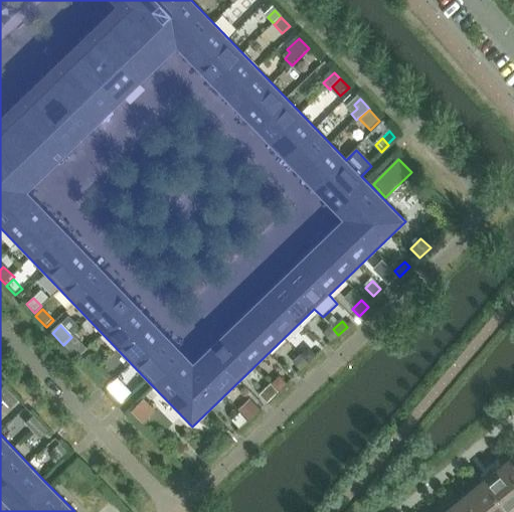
[(323,334),(331,342),(338,335),(333,329),(331,327),(323,334)]
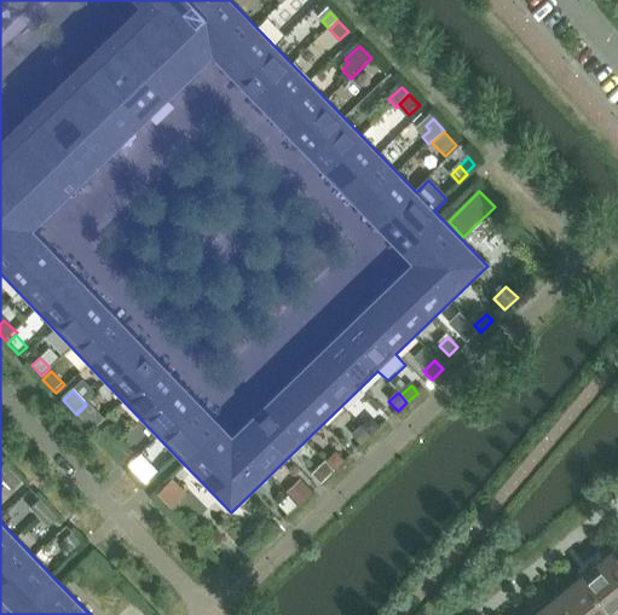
[(87,425),(96,418),(85,407),(76,415),(87,425)]
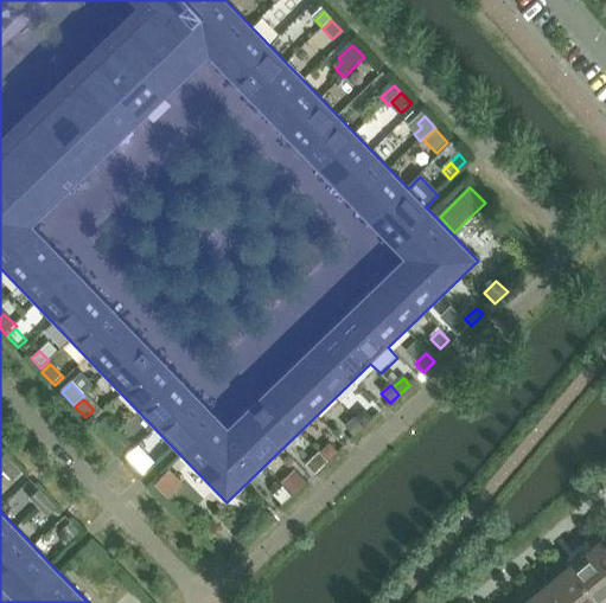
[(363,414),(356,421),(363,429),(371,422),(363,414)]
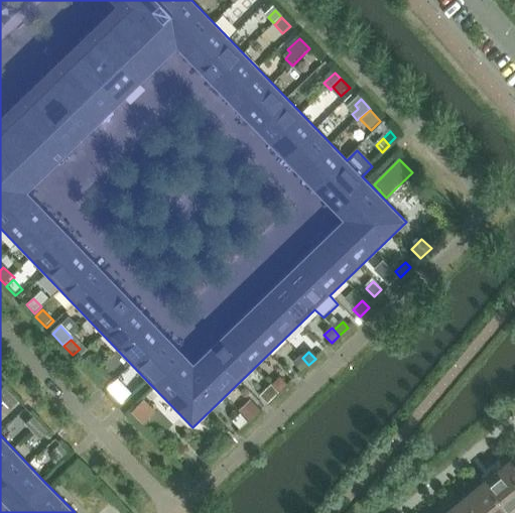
[(91,357),(83,364),(93,375),(101,367),(91,357)]
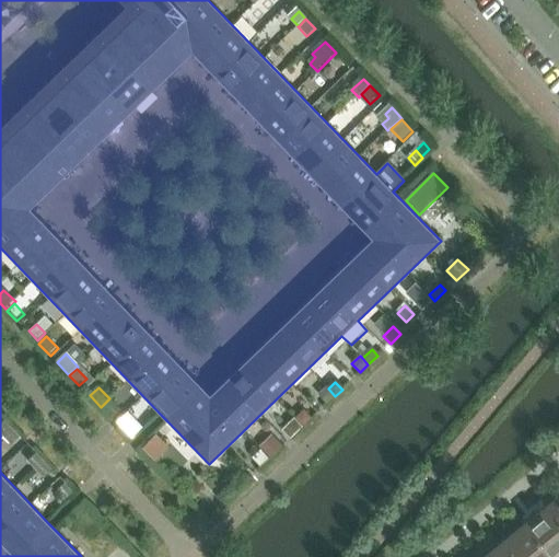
[(318,395),(327,404),(335,396),(328,389),(326,387),(318,395)]
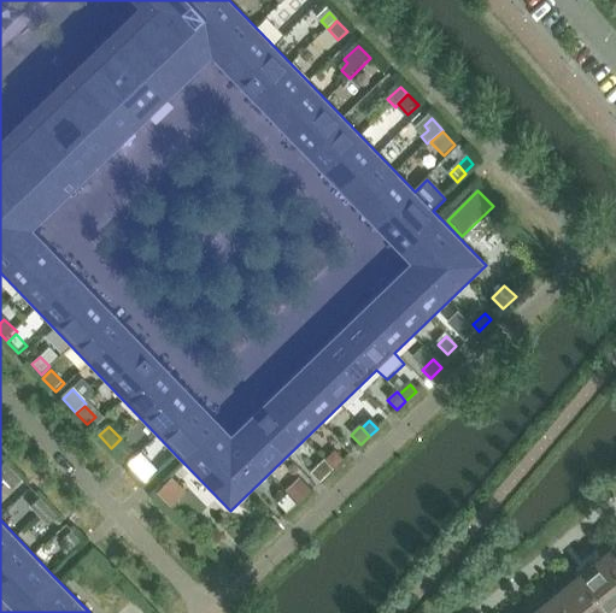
[(121,438),(111,448),(124,461),(134,452),(121,438)]
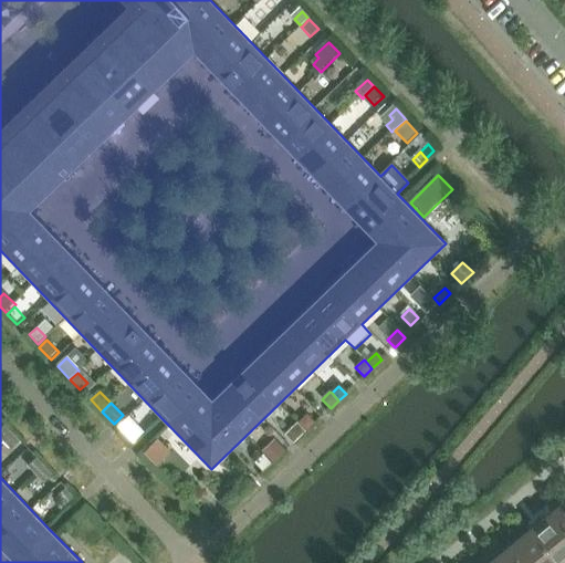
[(305,434),(314,426),(309,420),(300,428),(305,434)]
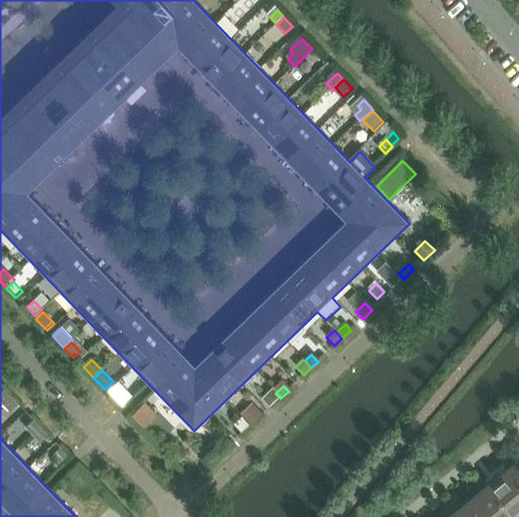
[(274,405),(280,398),(275,393),(273,390),(266,397),(274,405)]
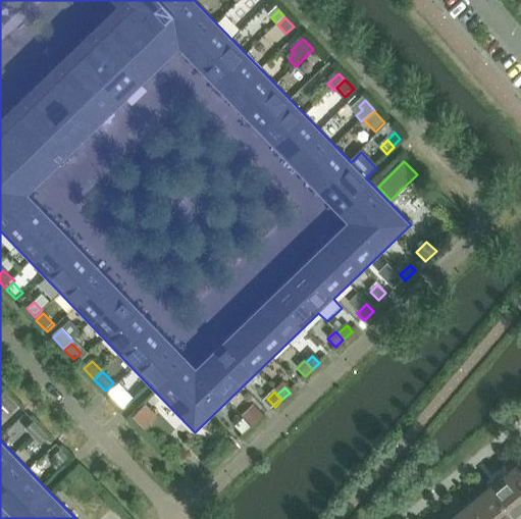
[(11,401),(4,394),(0,397),(0,404),(4,408),(11,401)]
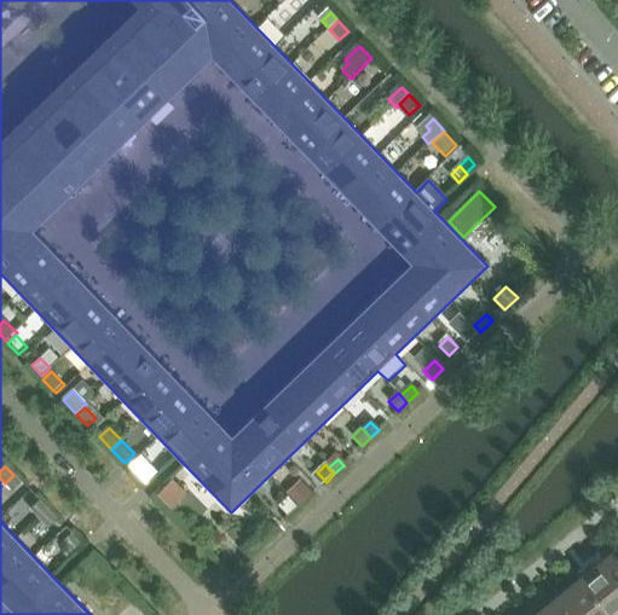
[(139,466),(131,474),(144,487),(145,487),(152,480),(139,466)]
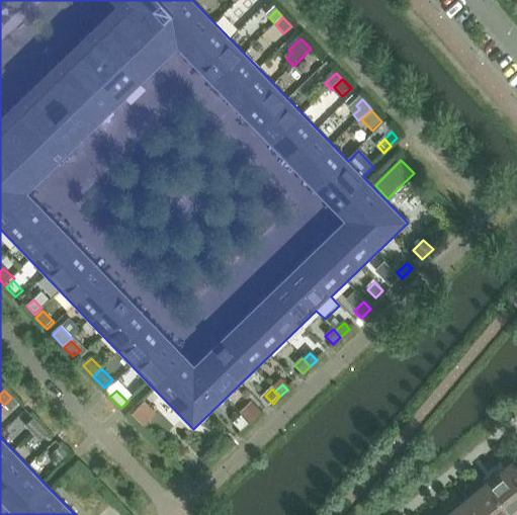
[(11,412),(18,405),(11,398),(4,405),(11,412)]
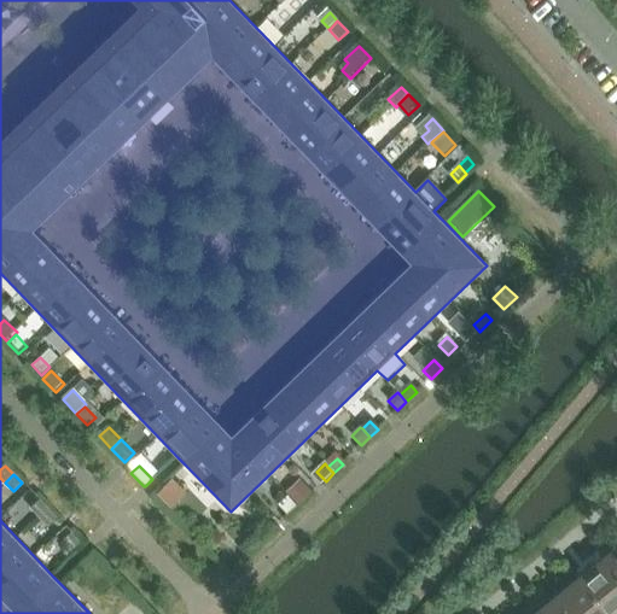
[(156,497),(170,512),(186,496),(172,481),(156,497)]
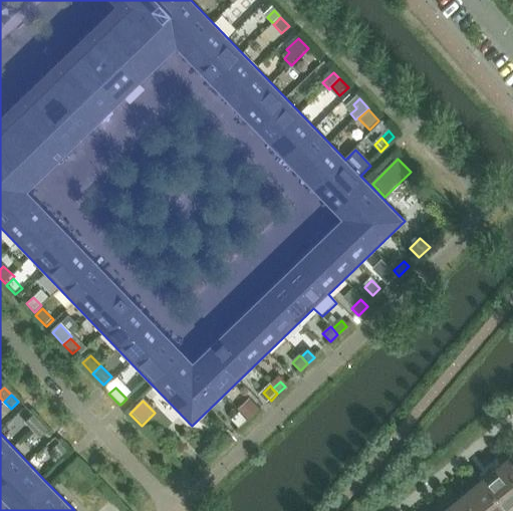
[(248,423),(259,412),(251,403),(239,414),(240,415),(248,423)]
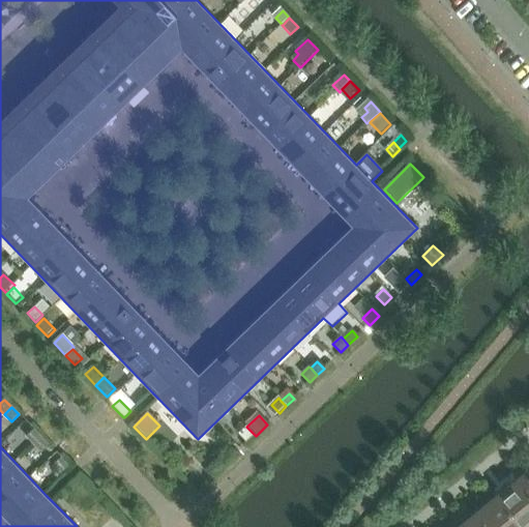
[(239,435),(247,444),(256,436),(247,428),(239,435)]
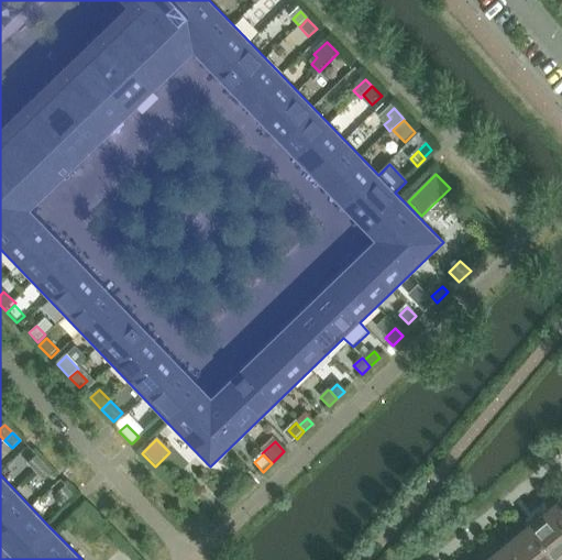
[(44,465),(36,458),(29,465),(36,473),(44,465)]
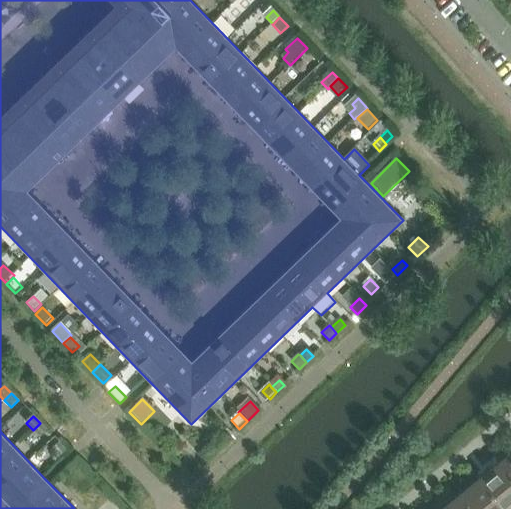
[(47,430),(40,423),(33,430),(40,437),(47,430)]
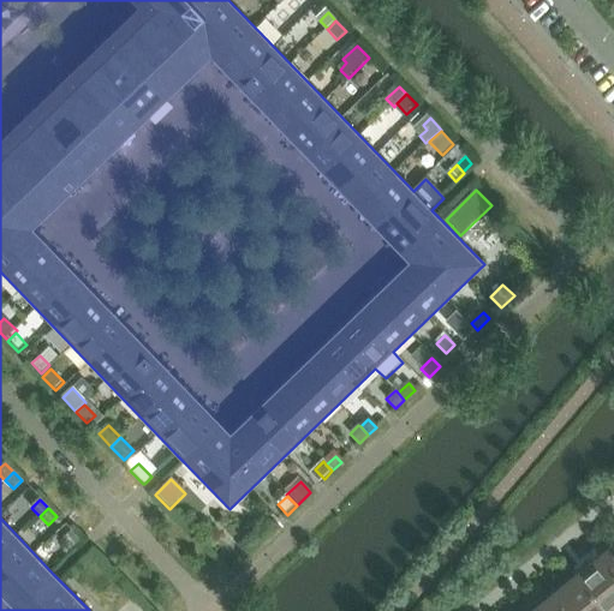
[(63,540),(71,549),(79,540),(71,532),(63,540)]
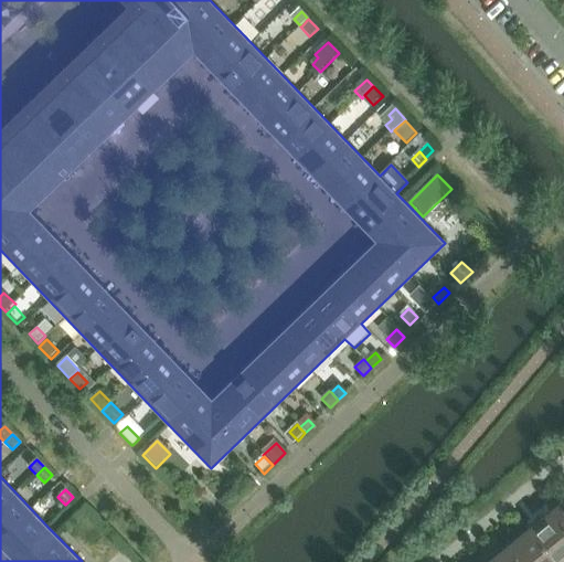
[(563,500),(551,511),(563,527),(563,500)]
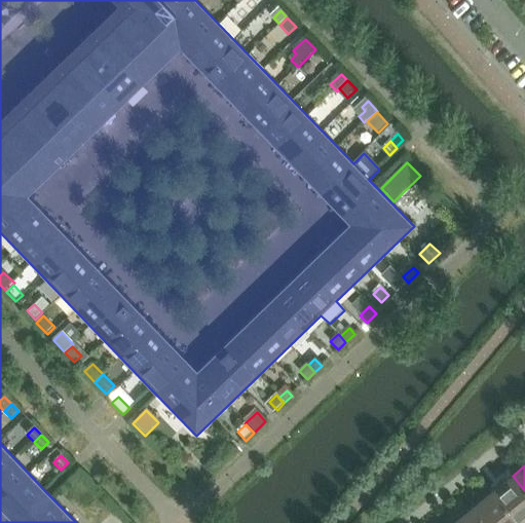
[(524,490),(513,476),(492,493),(517,522),(523,522),(524,521),(524,490)]
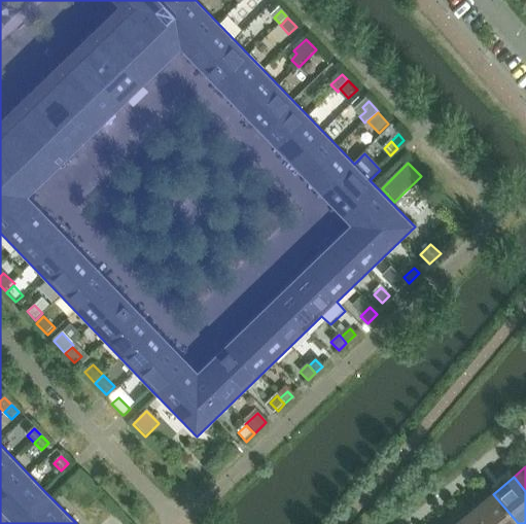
[(493,494),(472,511),(483,523),(518,523),(493,494)]
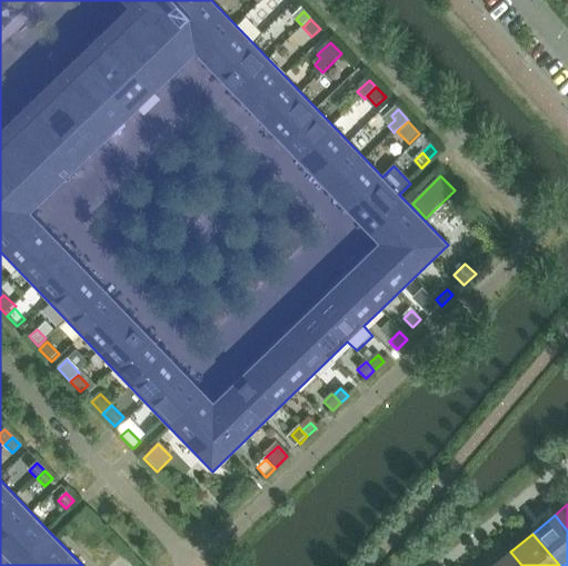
[(521,565),(510,552),(492,565),(521,565)]
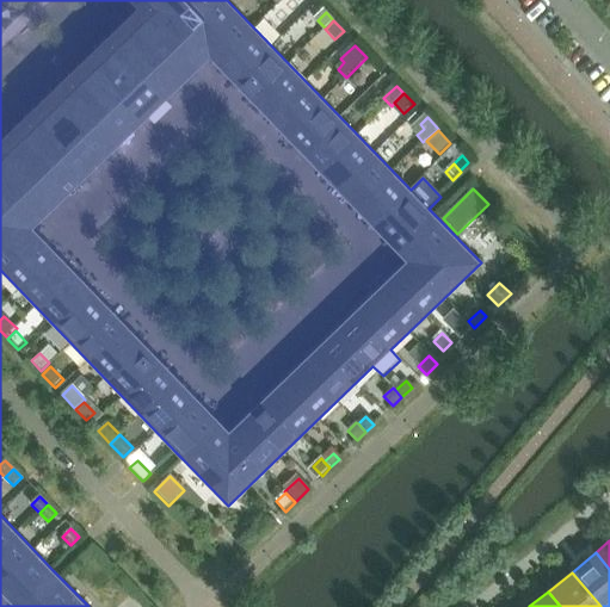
All buildings are outlined.
